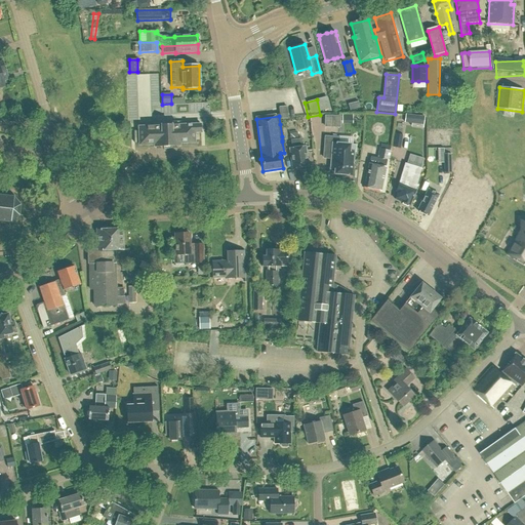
[(340,128),(340,117),(325,116),(325,128),(340,128)]
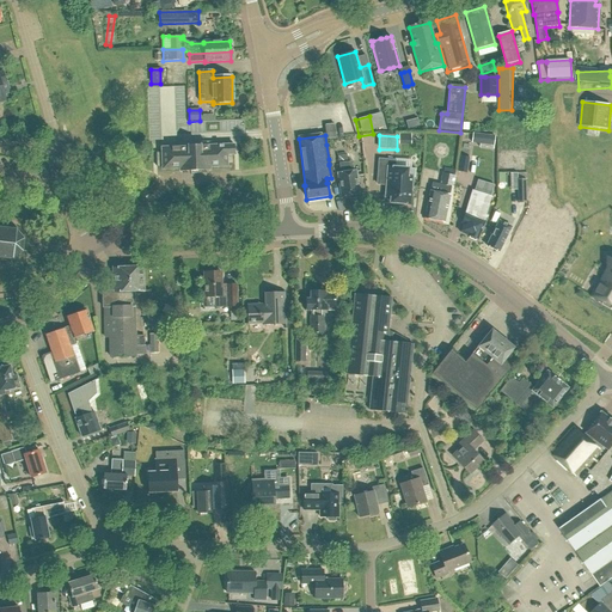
[(472,136),(471,145),(479,146),(481,138),(472,136)]
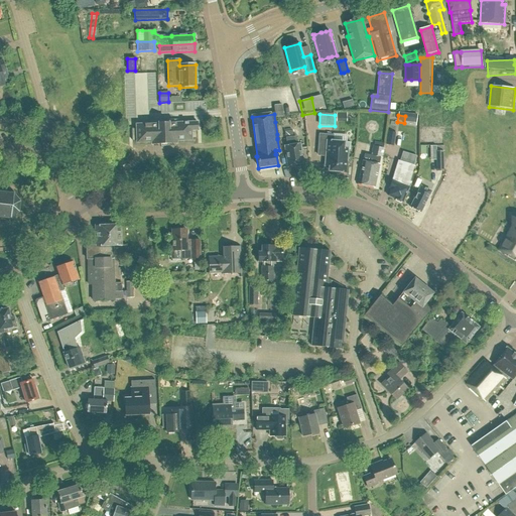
[(198,131),(198,122),(168,124),(168,123),(158,124),(136,125),(136,129),(132,129),(132,141),(137,140),(137,143),(152,143),(152,145),(177,144),(176,141),(191,141),(191,139),(196,139),(195,131),(198,131)]
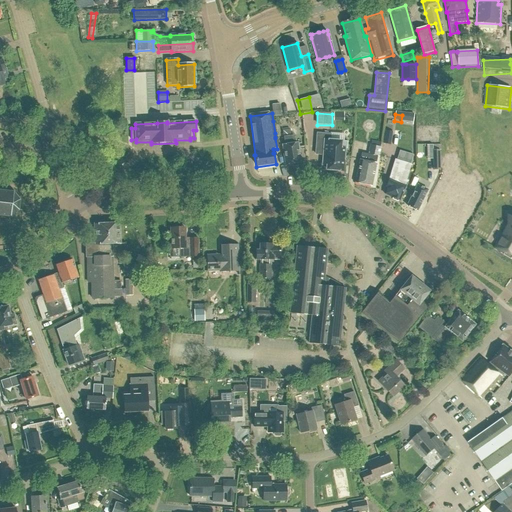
[(348,142),(340,142),(329,141),(330,135),(317,134),(315,155),(323,155),(322,166),(327,166),(327,171),(343,172),(345,149),(347,149),(348,142)]
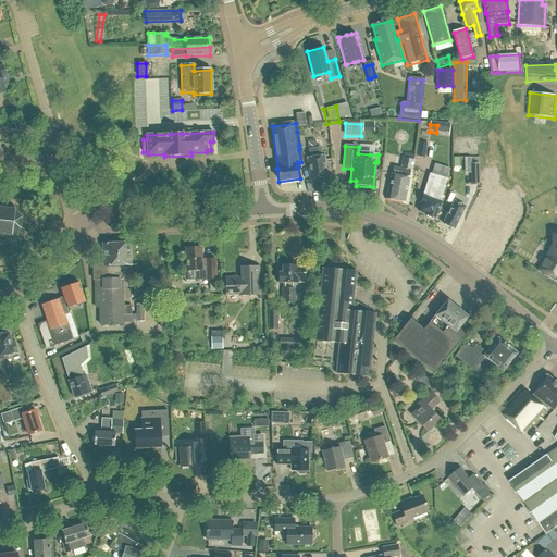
[(320,156),(319,148),(308,149),(309,158),(307,158),(310,180),(320,178),(322,180),(325,177),(326,177),(323,156),(320,156)]
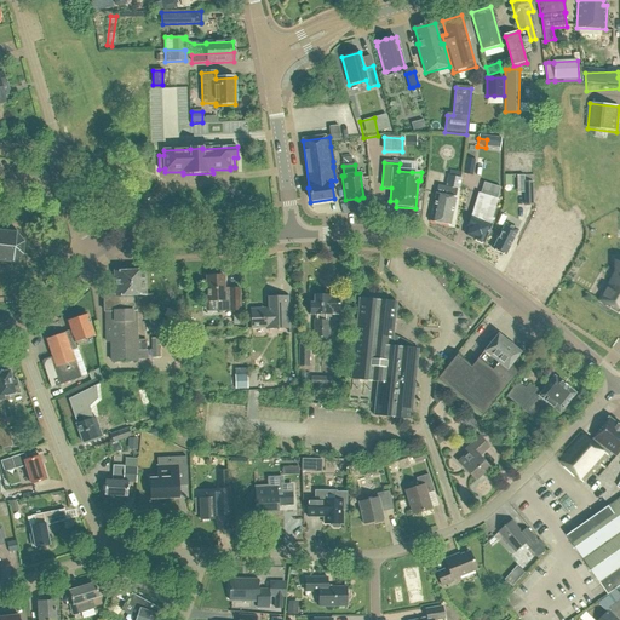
[(459,190),(461,178),(449,176),(447,188),(437,185),(436,194),(435,194),(430,222),(449,227),(455,199),(455,197),(457,190),(459,190)]
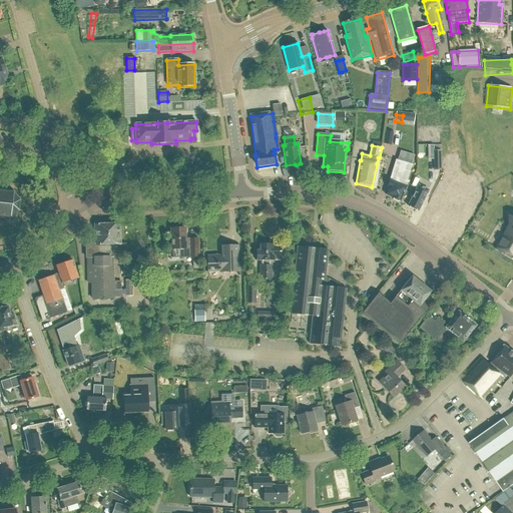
[(435,171),(442,171),(441,151),(442,151),(442,145),(434,145),(435,171)]
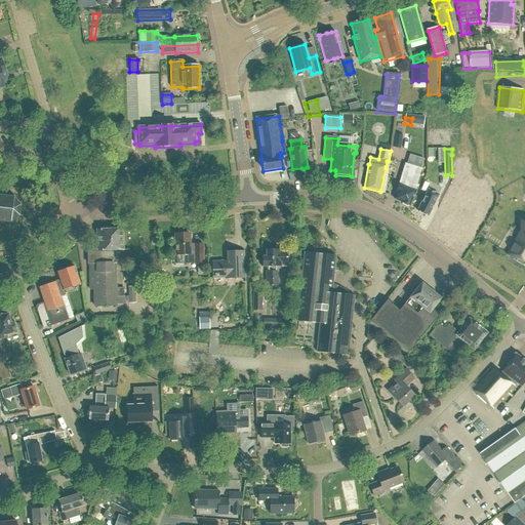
[(409,206),(417,187),(416,187),(420,170),(405,165),(400,182),(407,184),(405,188),(399,185),(396,193),(398,193),(395,200),(402,203),(401,205),(407,207),(408,206),(409,206)]
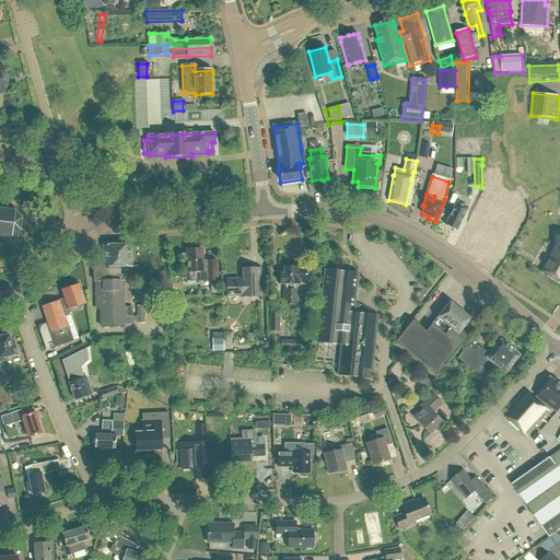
[(444,226),(456,232),(467,209),(456,203),(453,210),(451,210),(448,214),(450,217),(444,226)]
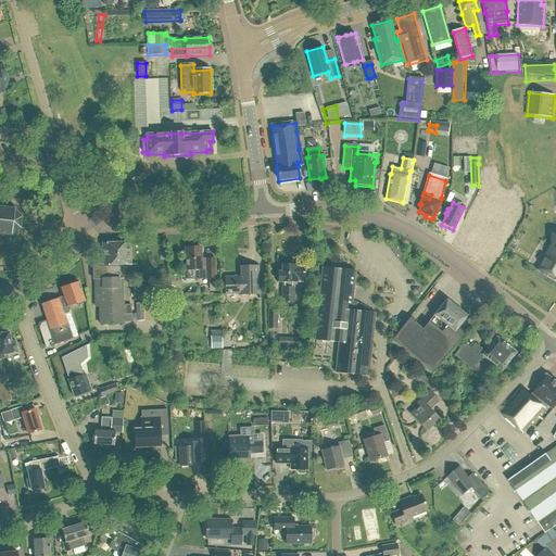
[(0,234),(10,235),(10,236),(11,237),(13,236),(12,236),(13,235),(20,229),(21,229),(22,228),(20,227),(21,219),(22,218),(22,216),(21,217),(14,210),(16,209),(14,206),(13,209),(1,207),(1,205),(0,204),(0,234)]
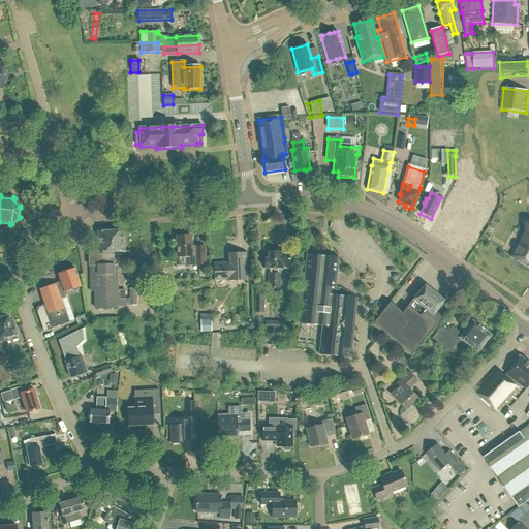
[(528,222),(527,223),(527,224),(526,239),(523,244),(515,257),(522,261),(521,263),(528,268),(528,267),(528,222)]
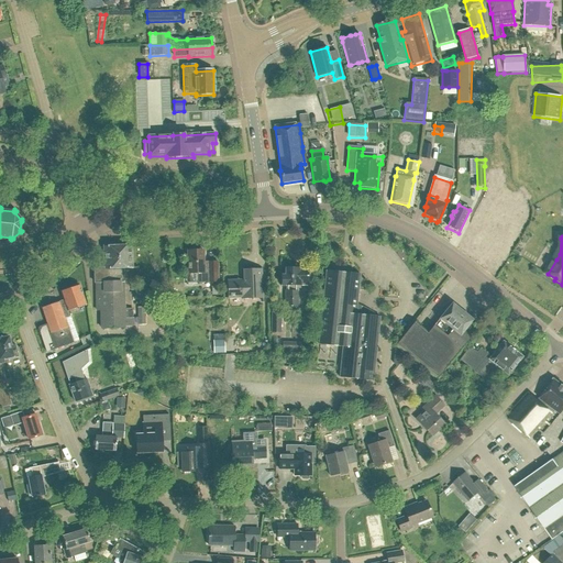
[(124,310),(123,268),(132,268),(132,246),(103,246),(105,268),(95,268),(95,284),(96,283),(97,311),(101,311),(101,329),(124,329),(124,327),(132,326),(132,309),(124,310)]
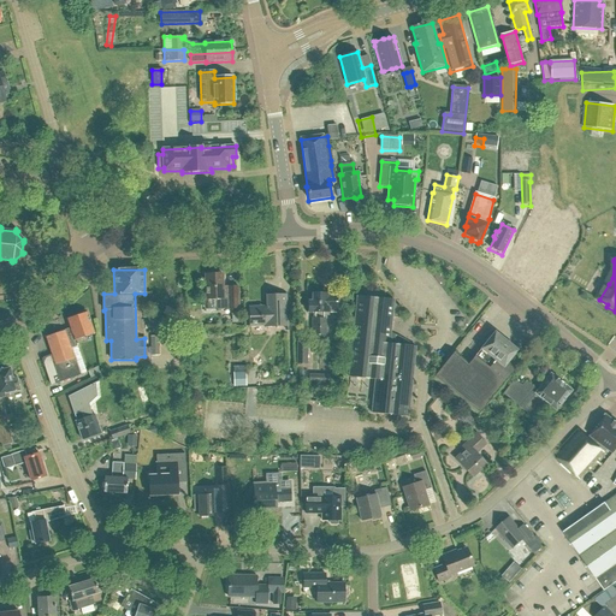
[(221,288),(221,274),(205,276),(206,300),(217,300),(217,311),(238,309),(237,288),(221,288)]
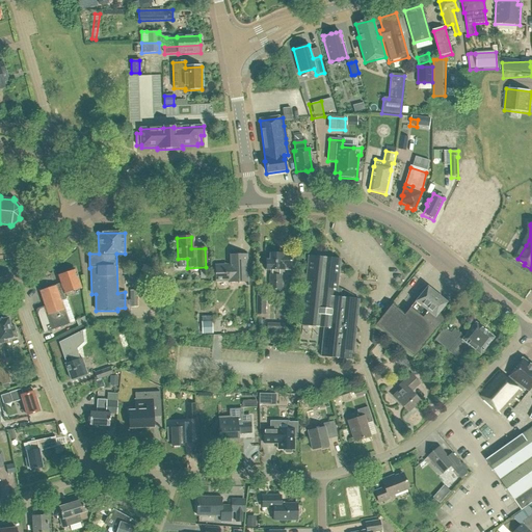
[(247,273),(247,255),(230,256),(231,265),(215,266),(216,283),(228,282),(229,283),(247,283),(247,286),(254,286),(254,273),(247,273)]
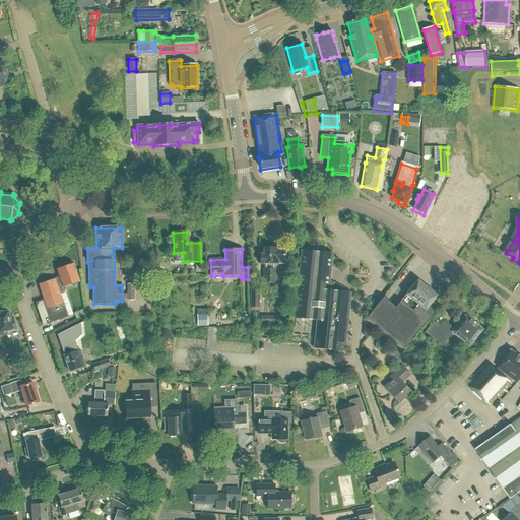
[(280,250),(280,249),(264,249),(264,255),(260,255),(260,264),(265,264),(265,269),(264,269),(264,283),(275,283),(275,267),(274,267),(274,264),(278,264),(278,262),(284,262),(284,256),(286,256),(286,250),(284,250),(280,250)]
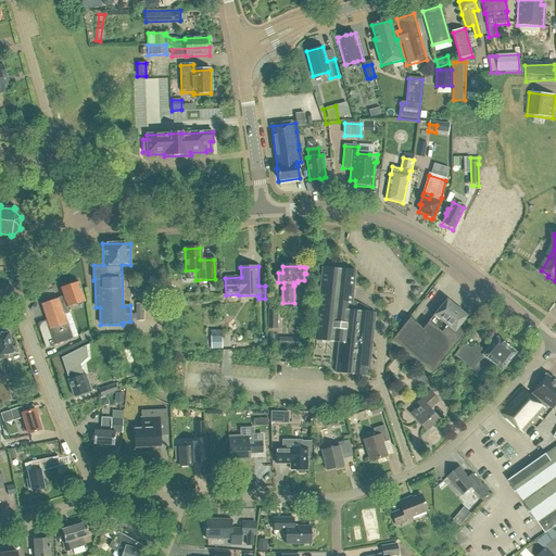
[(337,269),(321,268),(315,341),(339,343),(336,374),(368,377),(374,314),(364,313),(359,313),(359,311),(352,306),(352,302),(351,302),(354,272),(337,269)]
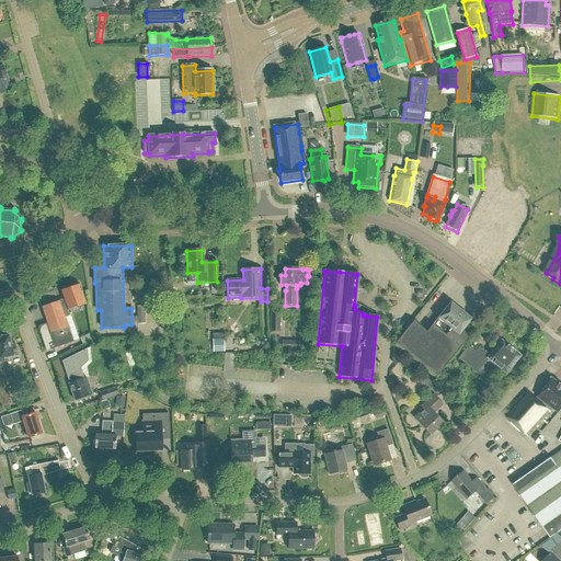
[(65,302),(67,310),(84,305),(78,285),(60,292),(64,300),(61,300),(63,304),(65,302)]
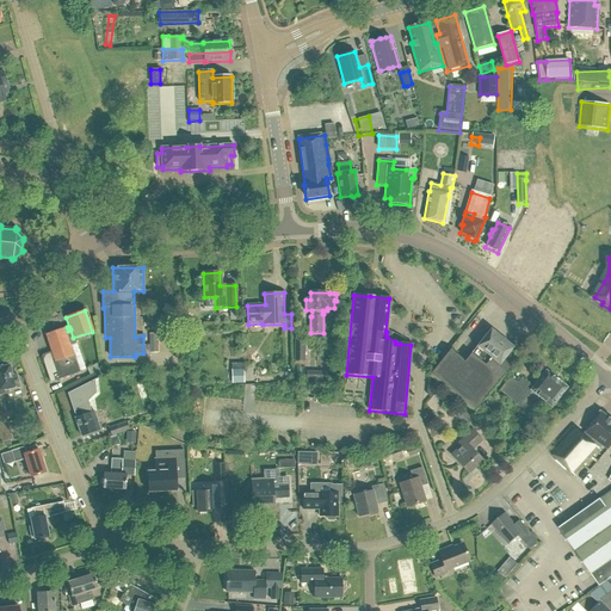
[(85,371),(73,338),(71,329),(68,331),(67,327),(44,335),(50,355),(42,357),(50,383),(85,371)]
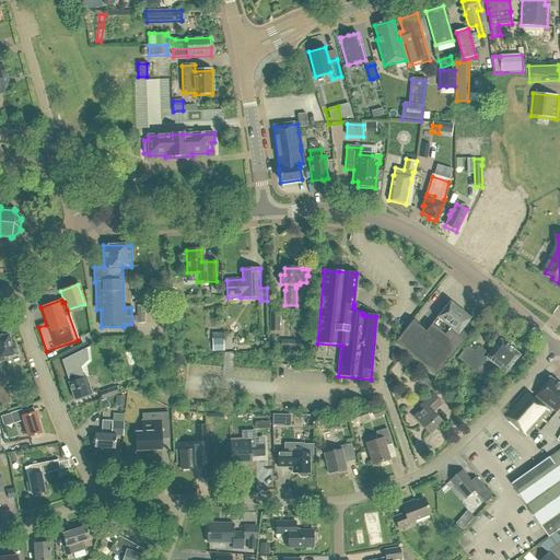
[(469,336),(462,330),(470,319),(450,303),(427,330),(413,321),(393,346),(434,380),(469,336)]
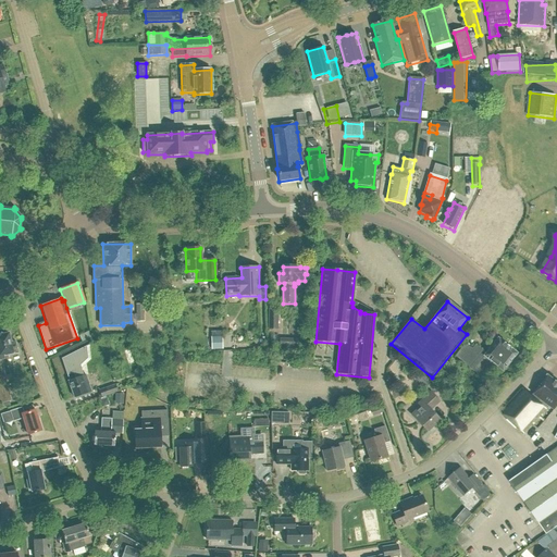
[(279,330),(279,309),(269,309),(269,330),(279,330)]
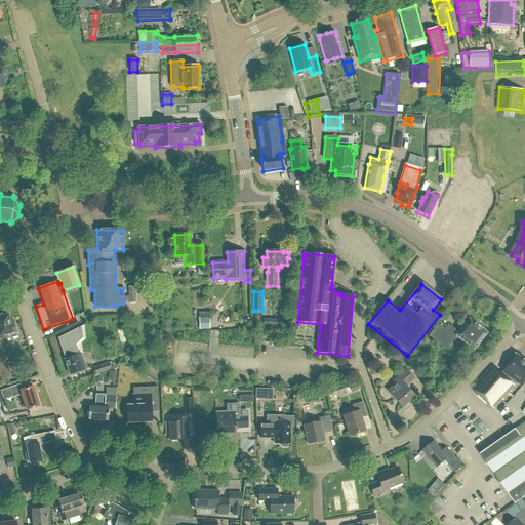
[(209,330),(208,313),(198,313),(199,330),(209,330)]
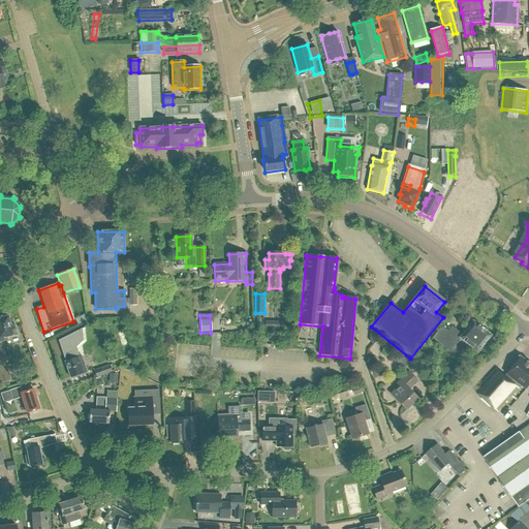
[(9,325),(7,317),(0,318),(0,317),(0,382),(8,381),(9,381),(0,342),(5,341),(5,338),(16,336),(13,324),(9,325)]
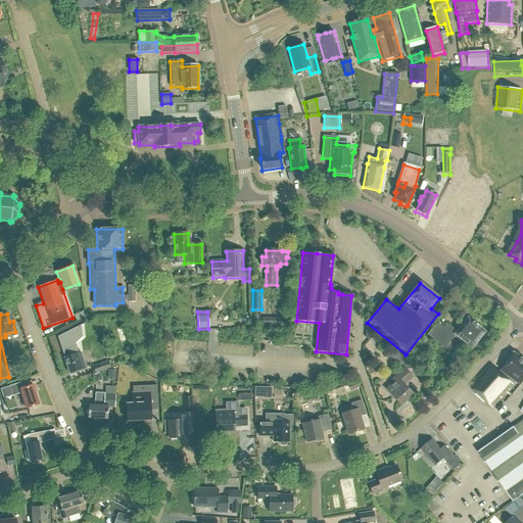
[(485,332),(468,318),(457,332),(446,324),(443,328),(436,323),(427,335),(449,352),(457,344),(461,347),(464,343),(472,349),(485,332)]
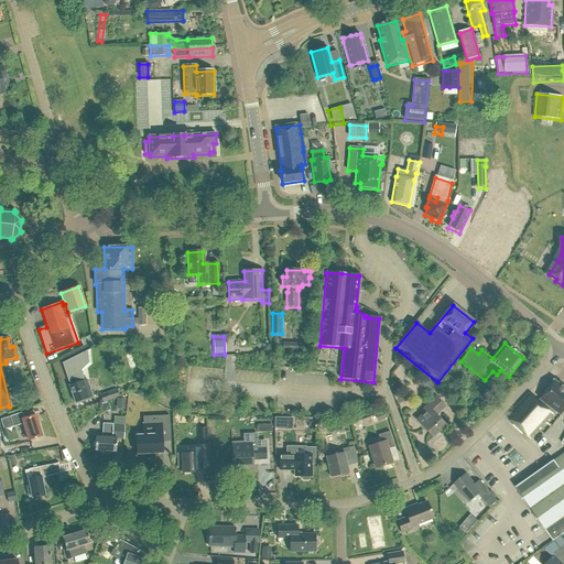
[(85,381),(82,370),(89,364),(88,351),(93,349),(91,348),(63,364),(68,379),(68,382),(69,382),(69,380),(75,379),(76,383),(69,387),(75,403),(93,397),(86,380),(85,381)]
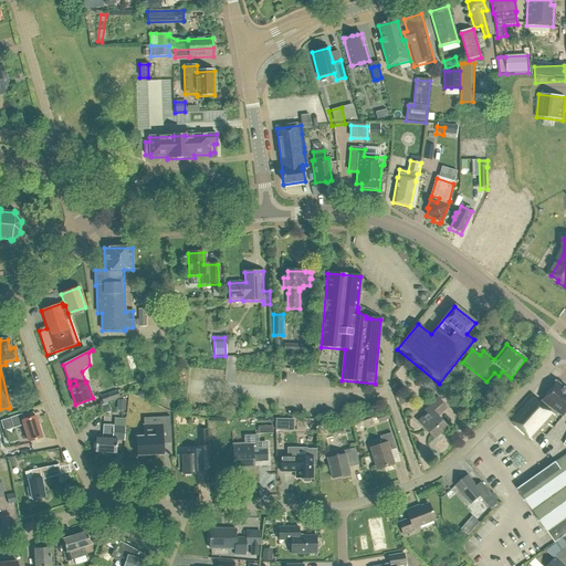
[(431,395),(438,389),(429,379),(422,385),(431,395)]
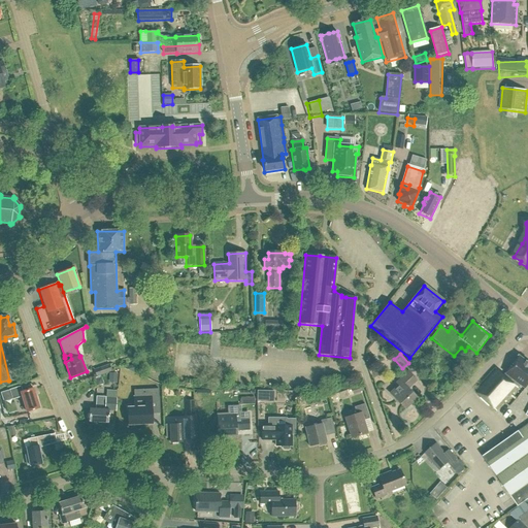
[(525,389),(527,385),(527,363),(520,357),(504,376),(496,369),(475,392),(497,411),(519,385),(525,389)]
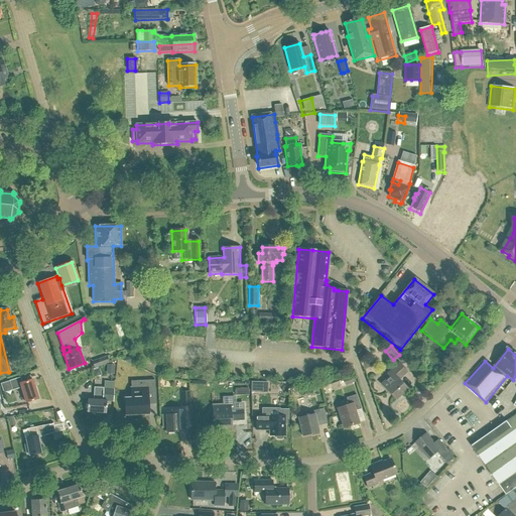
[(94,369),(109,364),(107,357),(91,362),(94,369)]
